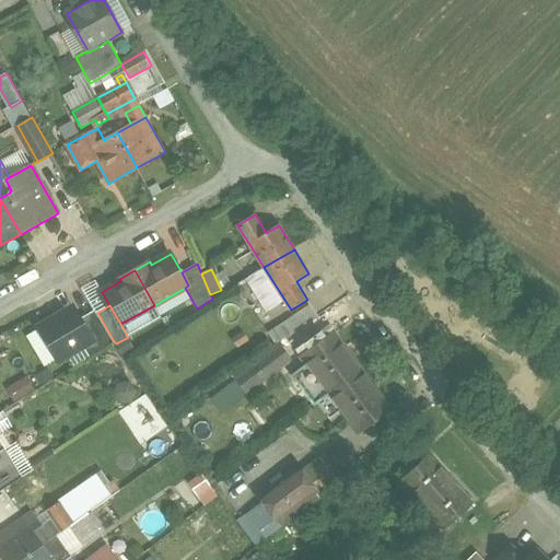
[(312,305),(291,317),(291,318),(299,329),(318,316),(312,305)]
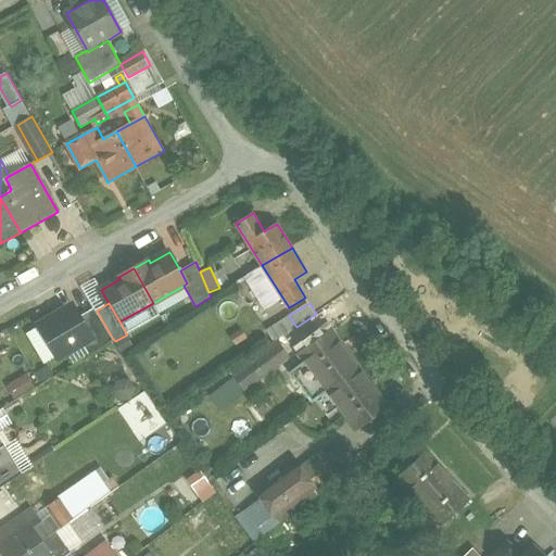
[(73,306),(40,326),(58,356),(83,342),(91,337),(79,317),(73,306)]
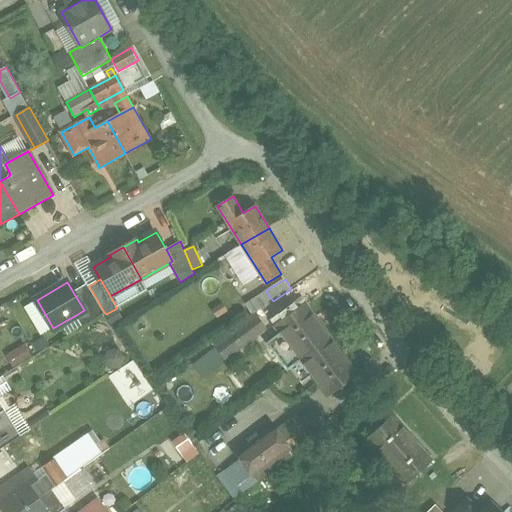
[(104,312),(89,286),(88,286),(87,284),(73,292),(84,310),(76,315),(82,326),(104,312)]
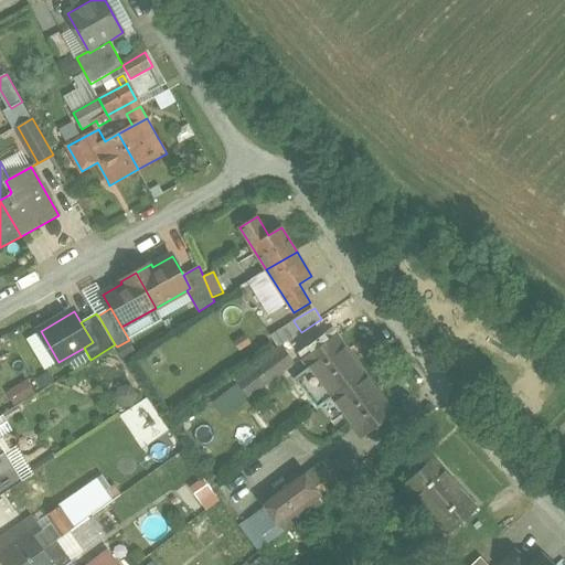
[(294,320),(272,336),(279,347),(301,332),(294,321),(294,320)]
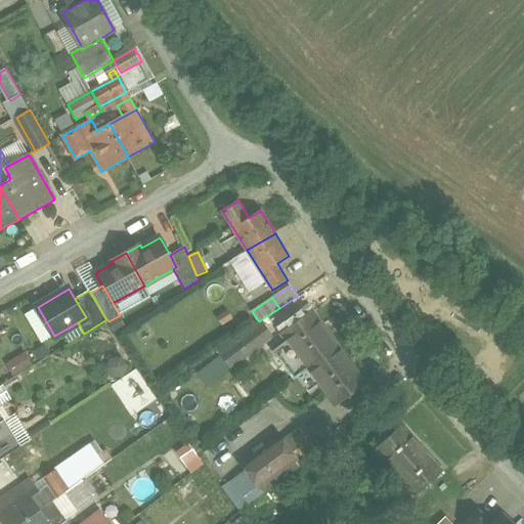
[(312,311),(282,334),(309,369),(339,347),(312,311)]
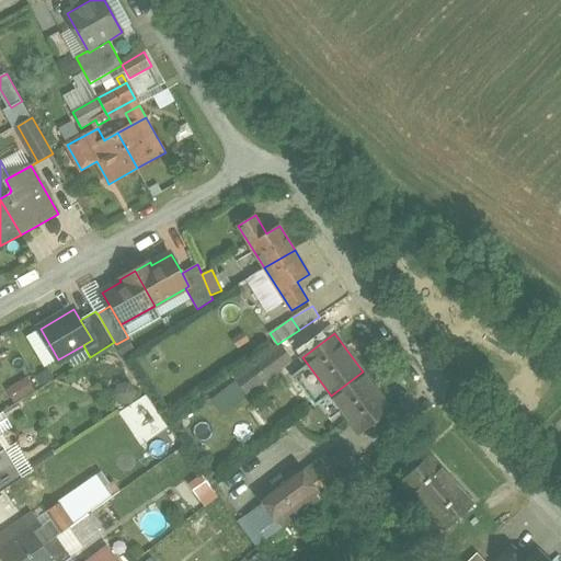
[(281,343),(207,393),(218,410),(245,391),(247,393),(270,377),(283,367),(285,370),(286,371),(296,364),(281,343)]
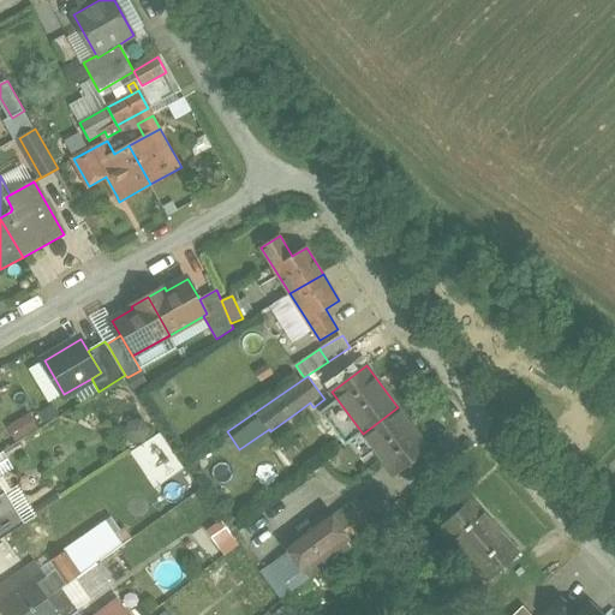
[(310,402),(296,413),(298,417),(312,406),(310,402)]
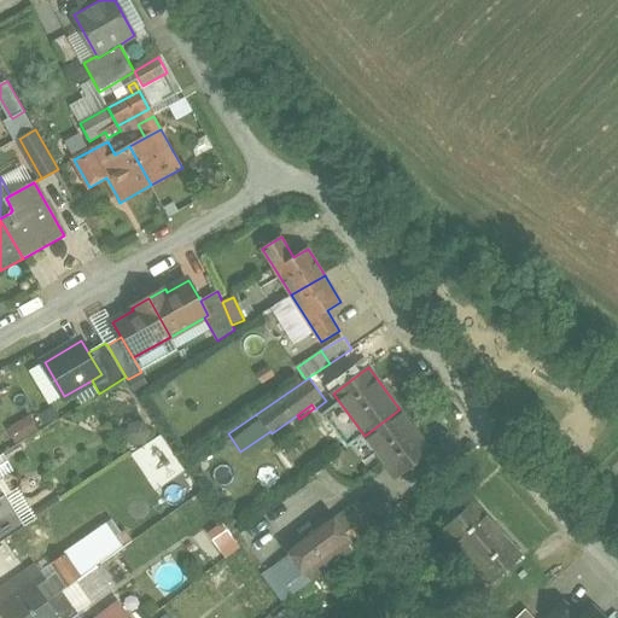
[(400,409),(365,436),(396,478),(431,452),(400,409)]
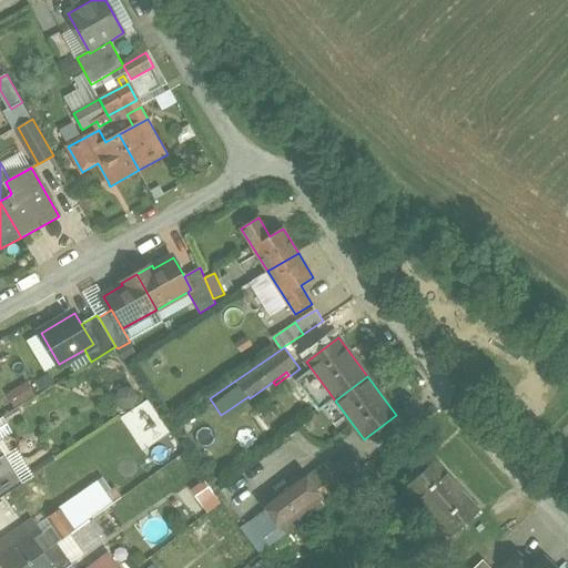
[(1,381),(0,381),(0,417),(3,416),(0,409),(0,407),(13,399),(1,381)]
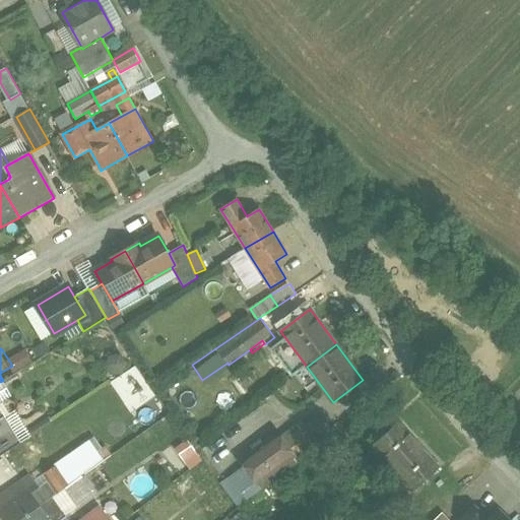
[(322,414),(306,426),(303,421),(289,431),(304,449),(331,428),(322,414)]
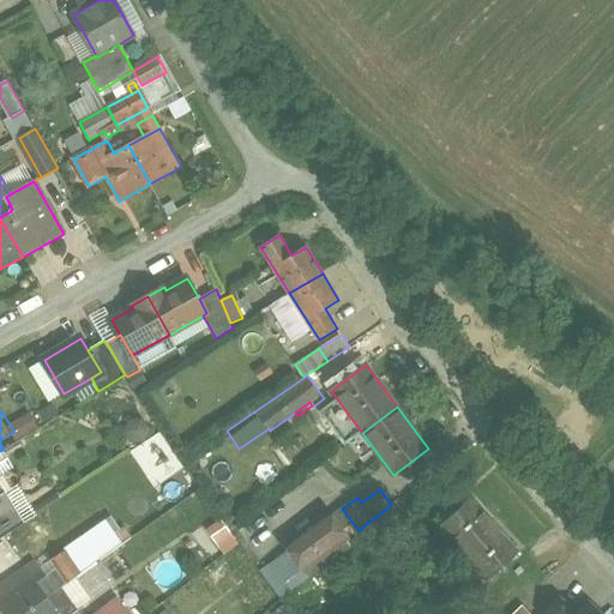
[(0,501),(7,513),(0,518),(0,539),(25,523),(6,493),(0,495),(0,501)]
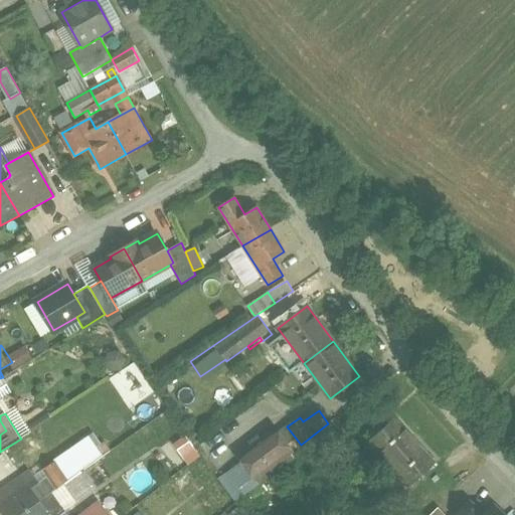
[(394,418),(369,441),(380,453),(374,458),(383,468),(414,441),(394,418)]
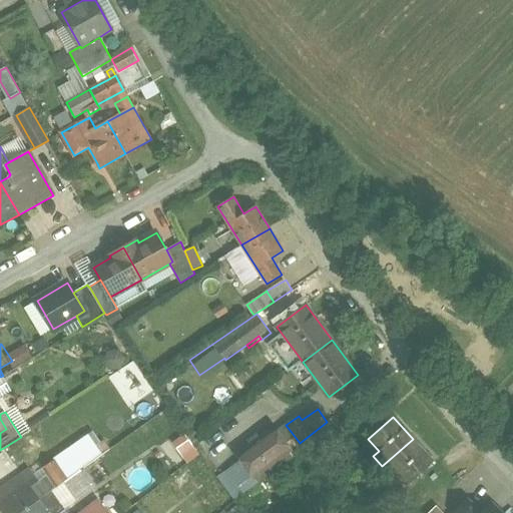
[(300,443),(286,425),(277,432),(290,450),(300,443)]
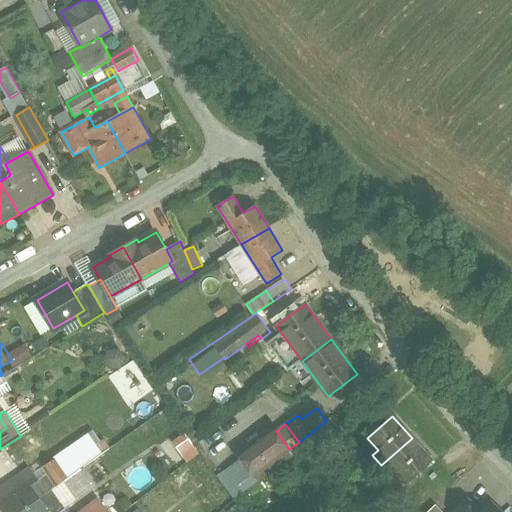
[(273,428),(238,454),(254,475),(289,449),(276,431),(273,428)]
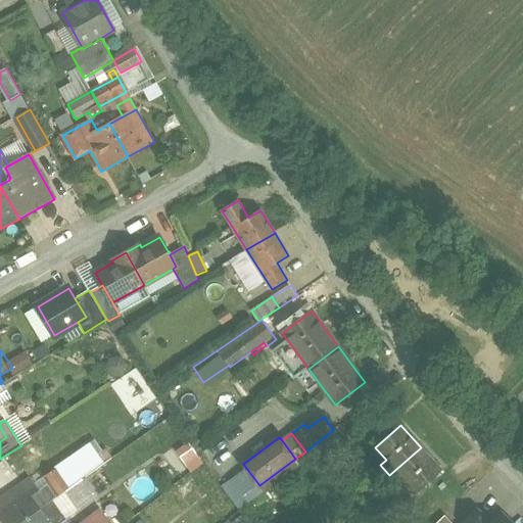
[(171,450),(186,472),(199,463),(183,441),(171,450)]
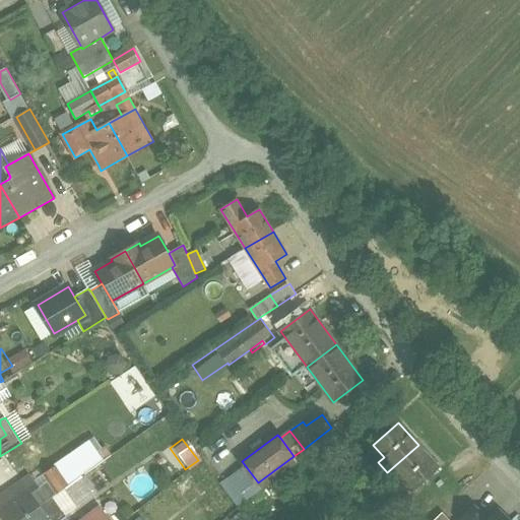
[(418,445),(387,472),(397,483),(403,478),(413,491),(439,468),(418,445)]
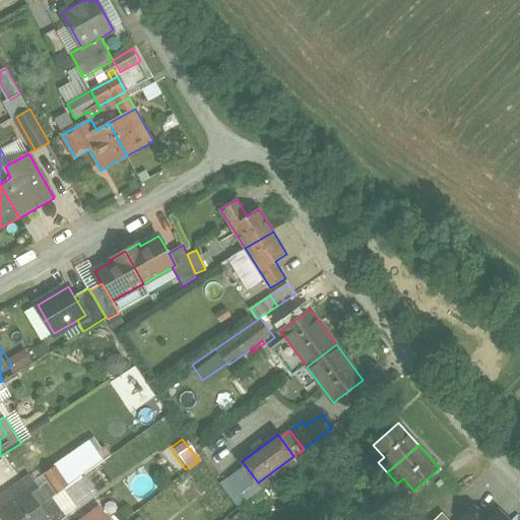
[(58,465),(45,474),(49,480),(57,494),(70,484),(58,465)]
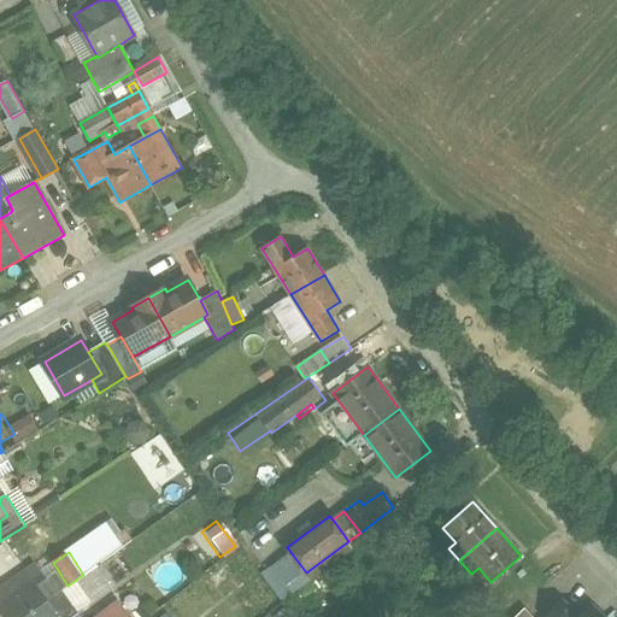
[(46,579),(36,565),(0,589),(0,607),(6,616),(23,616),(62,589),(68,586),(58,570),(46,579)]
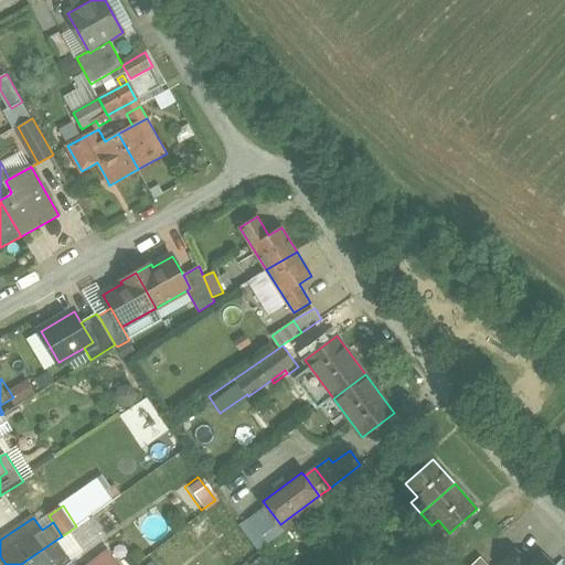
[(73,564),(56,540),(21,564),(73,564)]
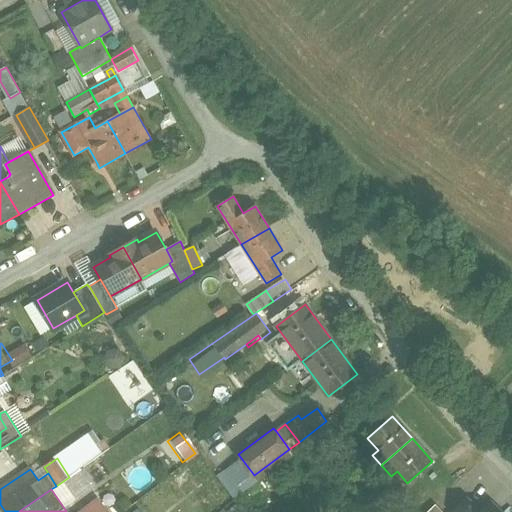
[(107,511),(99,500),(82,511),(107,511)]
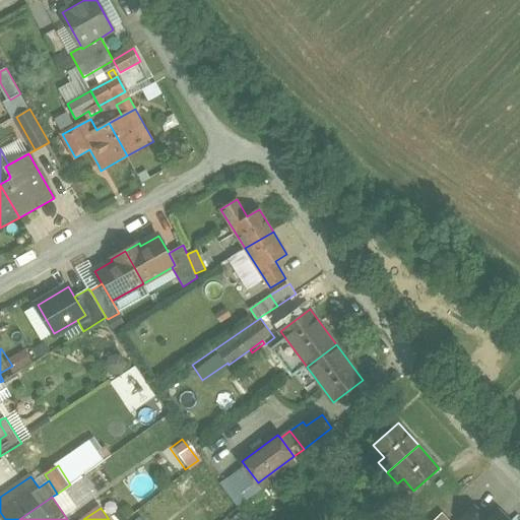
[(507,519),(499,512),(491,519),(486,519),(475,508),(463,519),(507,519)]
